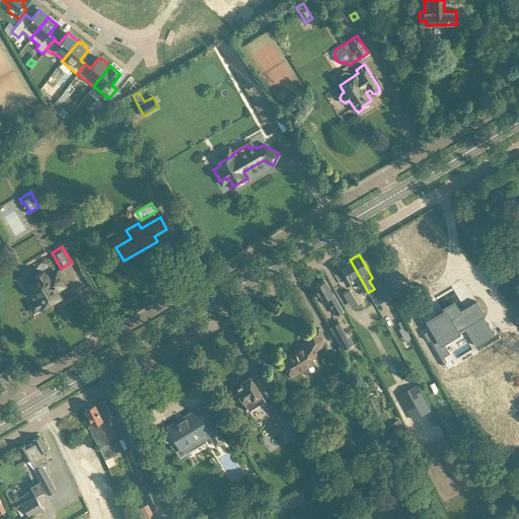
[(368,292),(350,260),(341,266),(349,280),(353,278),(361,292),(360,292),(362,295),(368,292)]
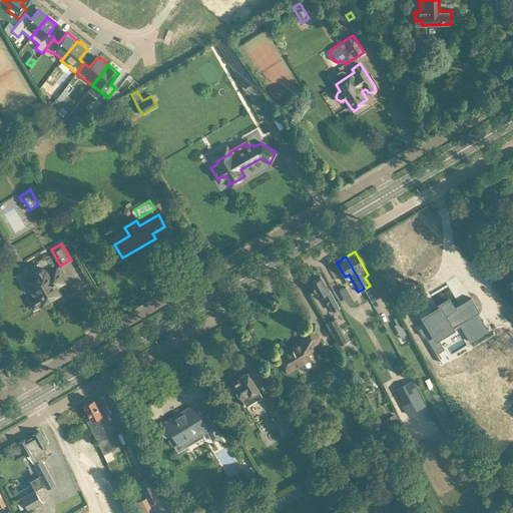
[(26,282),(25,283),(33,297),(28,300),(33,309),(38,306),(39,306),(47,302),(47,303),(59,296),(59,295),(59,294),(56,288),(64,283),(56,268),(47,273),(45,270),(44,271),(43,269),(35,274),(36,276),(26,281),(26,282)]
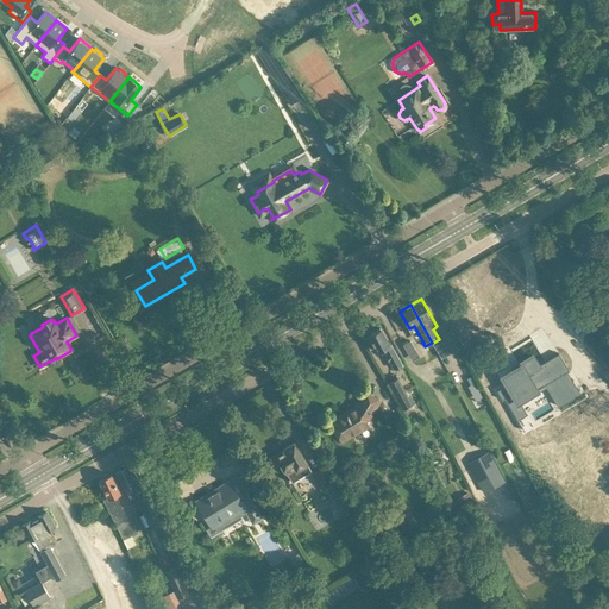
[(380,328),(368,334),(377,351),(383,347),(395,368),(402,364),(390,344),(389,344),(380,328)]
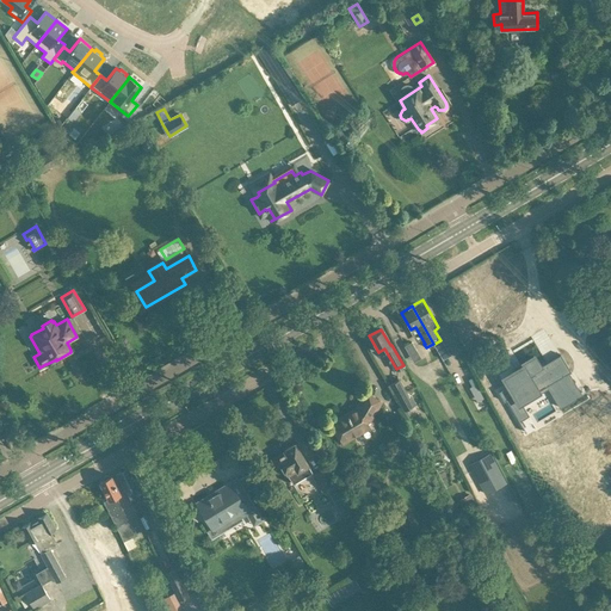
[(412,341),(405,346),(409,356),(417,351),(412,341)]
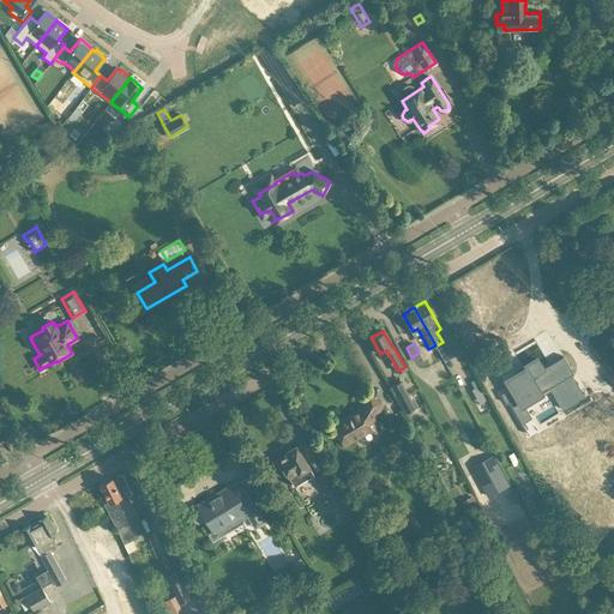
[(509,389),(501,393),(506,403),(509,402),(519,421),(521,420),(528,416),(529,419),(530,417),(523,404),(572,375),(575,374),(564,356),(545,368),(542,369),(537,360),(524,367),(523,367),(525,371),(519,374),(518,373),(506,380),(511,387),(509,389)]
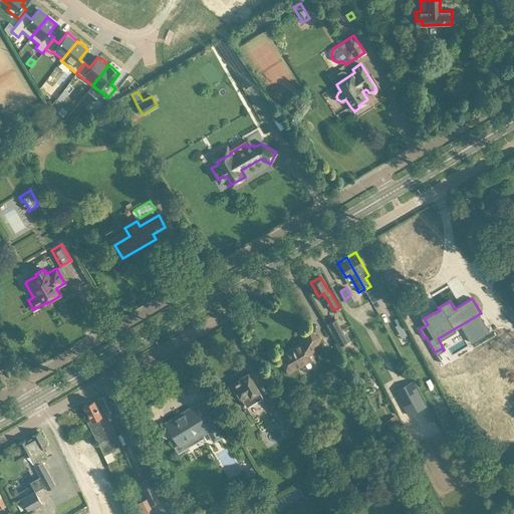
[(388,305),(379,309),(394,335),(402,331),(388,305)]
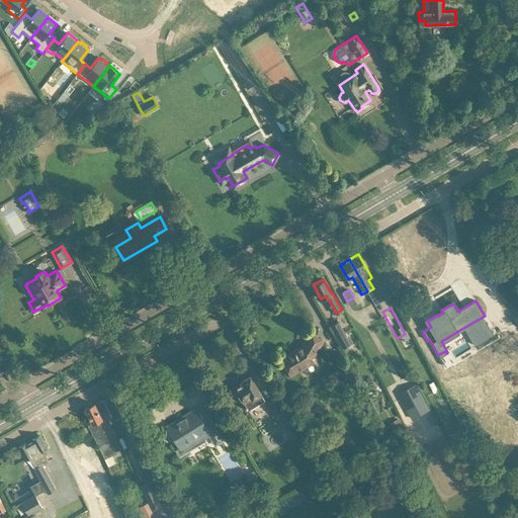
[(339,322),(330,327),(342,350),(353,344),(349,336),(347,337),(339,322)]
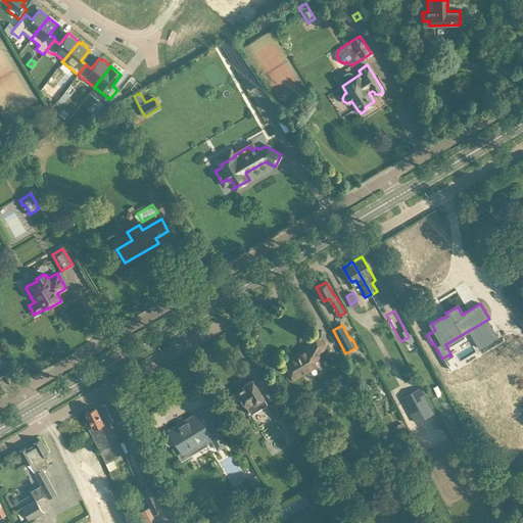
[(483,338),(482,339),(486,344),(496,338),(493,332),(483,338)]
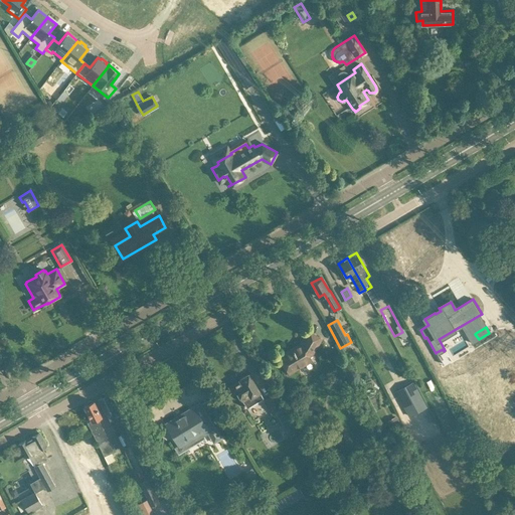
[(321,338),(310,332),(302,345),(294,350),(293,348),(280,355),(290,373),(311,360),(309,356),(311,354),(321,338)]
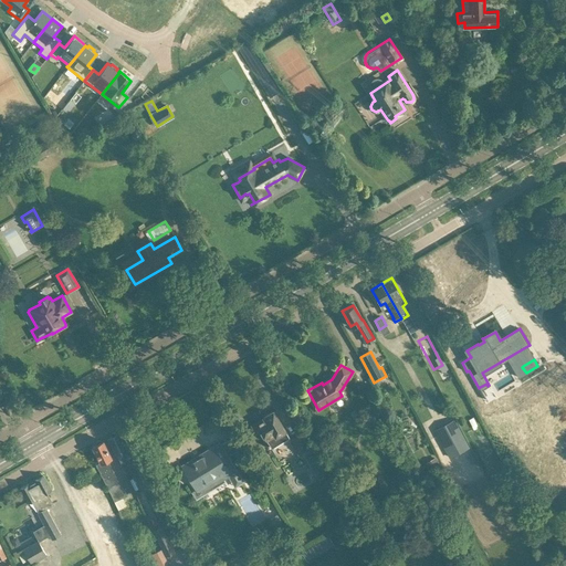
[(257,433),(259,431),(270,450),(289,438),(273,411),(263,417),(264,418),(252,426),(251,427),(251,429),(253,432),(255,432),(257,432),(257,433)]
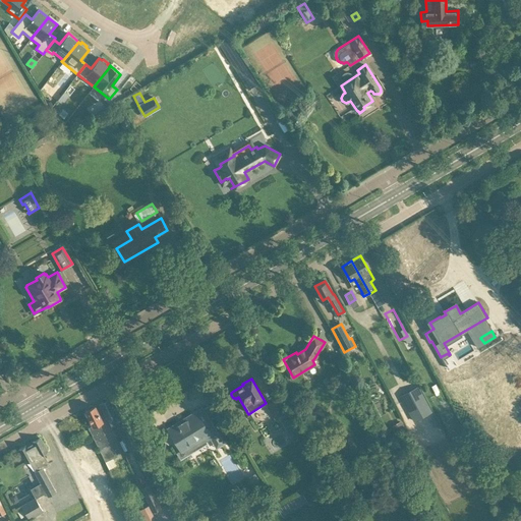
[(401,395),(413,420),(432,411),(419,386),(401,395)]
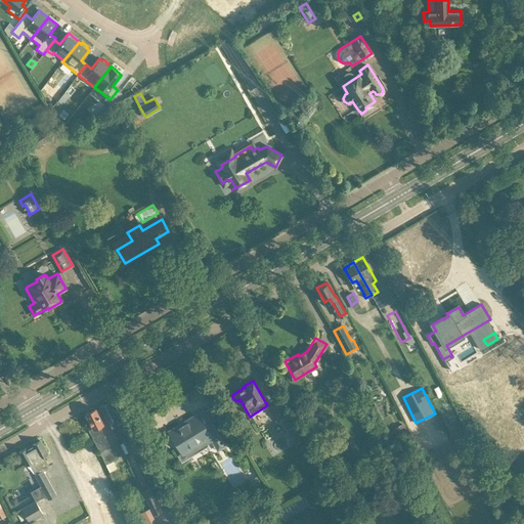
[(103,403),(99,405),(114,434),(121,449),(126,447),(123,441),(125,440),(120,431),(114,418),(117,416),(110,401),(108,401),(106,400),(106,399),(103,401),(103,403)]
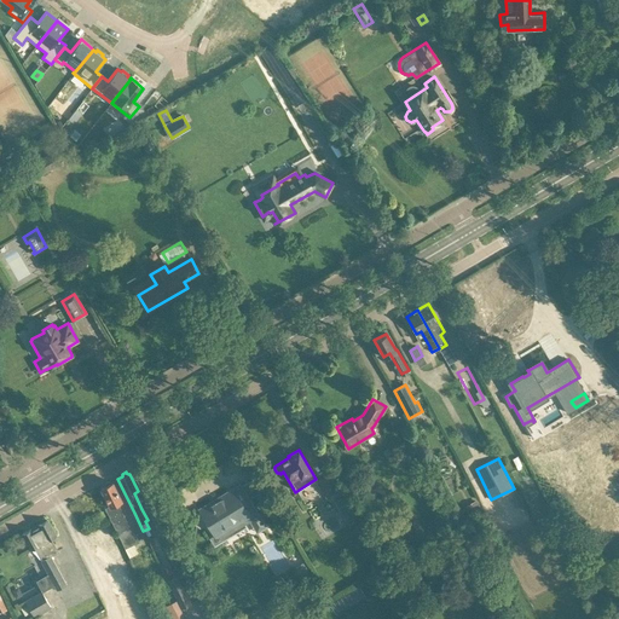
[(352,518),(337,492),(341,490),(331,474),(317,482),(327,499),(330,497),(345,522),(346,521),(351,519),(352,518)]
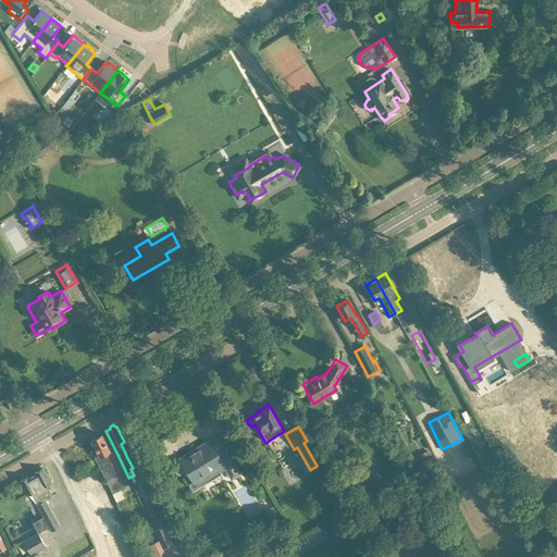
[(109,450),(101,434),(100,434),(98,433),(95,434),(94,436),(95,437),(90,438),(99,455),(95,457),(112,494),(125,487),(122,481),(116,477),(118,477),(106,452),(109,450)]
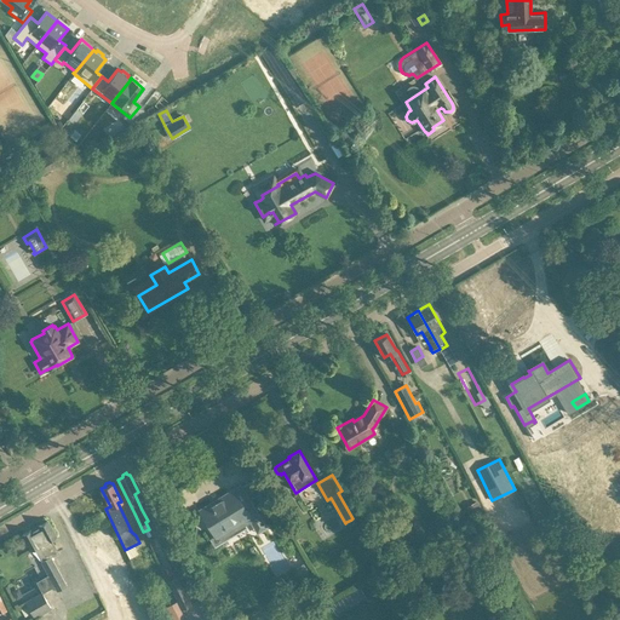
[(227,493),(199,510),(218,541),(220,540),(233,532),(251,522),(252,524),(262,520),(240,484),(227,493)]
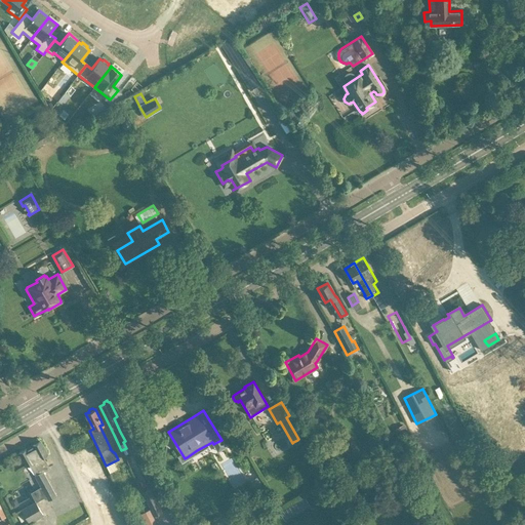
[(432,418),(417,427),(428,445),(442,437),(432,418)]
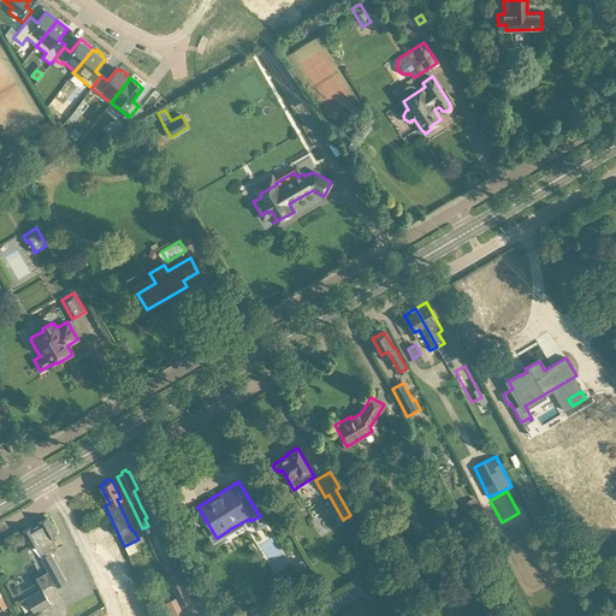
[(55,533),(47,517),(22,531),(30,548),(37,544),(45,556),(41,558),(57,587),(66,582),(51,552),(58,549),(51,537),(55,533)]
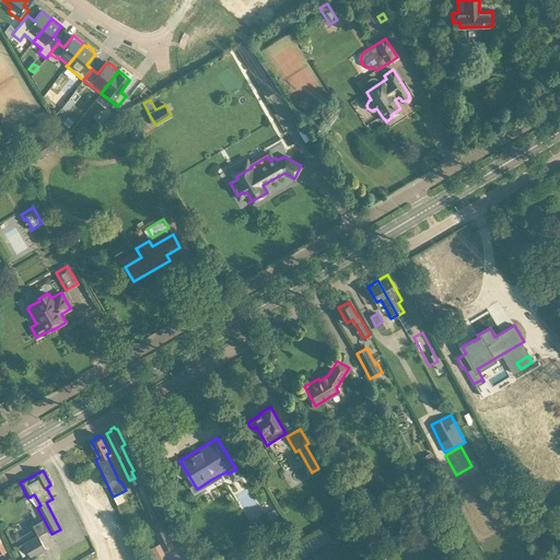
[(162,521),(152,526),(164,551),(174,547),(162,521)]
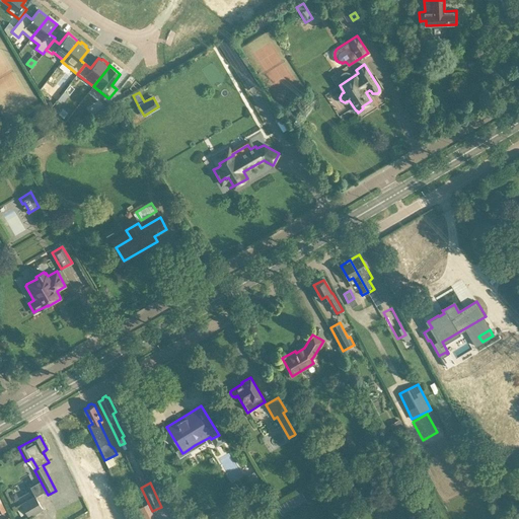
[(43,508),(35,496),(21,505),(28,517),(43,508)]
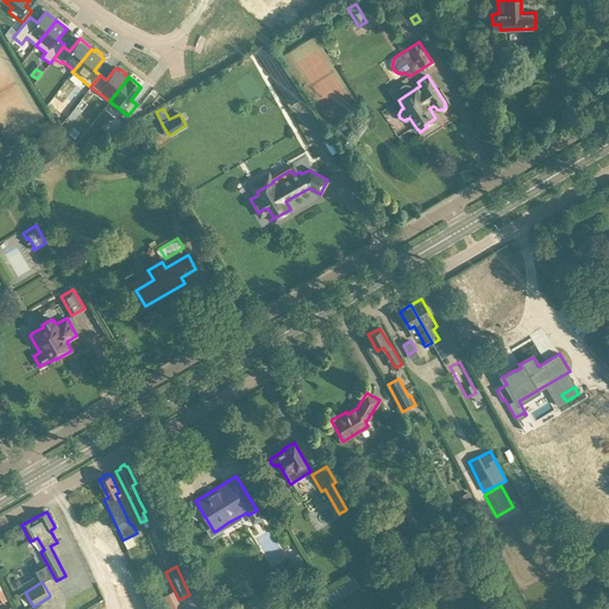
[(181,608),(173,591),(161,597),(167,608),(181,608)]
